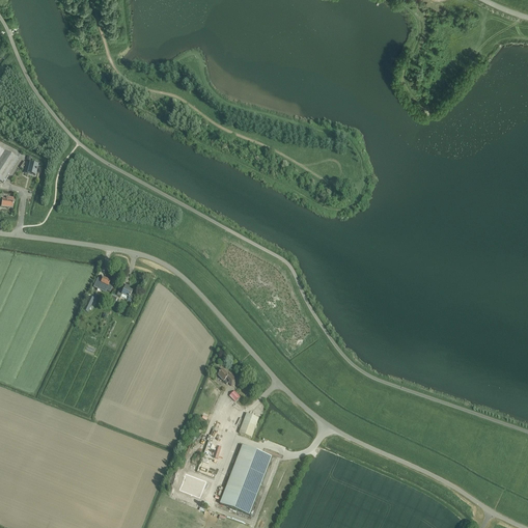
[(0,178),(16,156),(0,147),(0,178)]
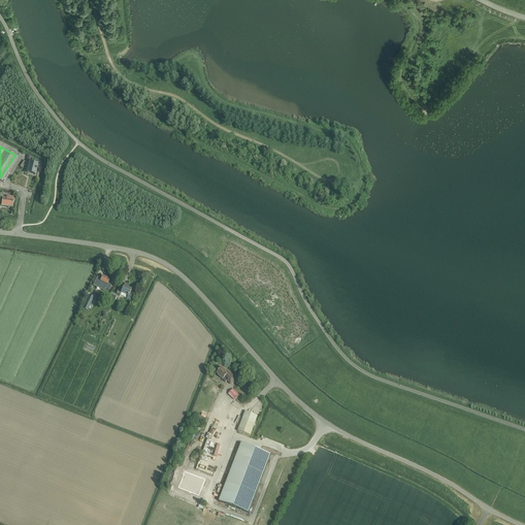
[(32,172),(34,162),(25,160),(22,170),(32,172)]
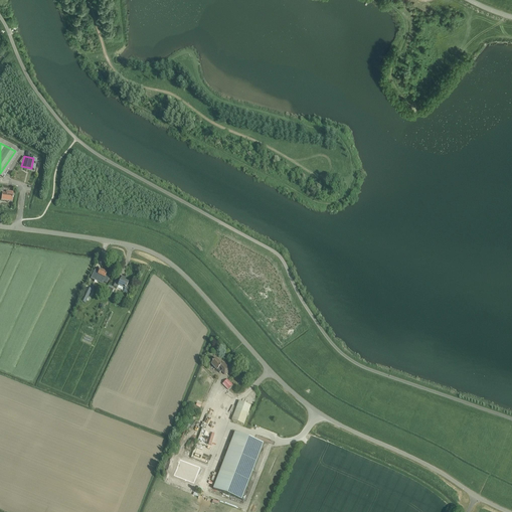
[(0,197),(9,198),(11,189),(4,188),(3,190),(0,189),(0,197)]
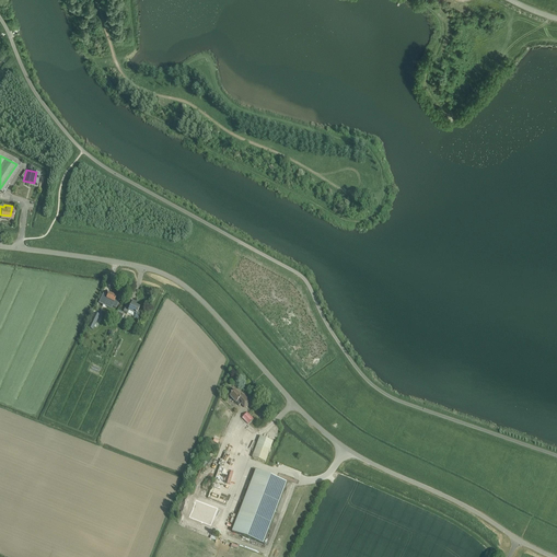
[(111,300),(113,294),(105,290),(103,296),(107,298),(106,302),(108,303),(111,300)]
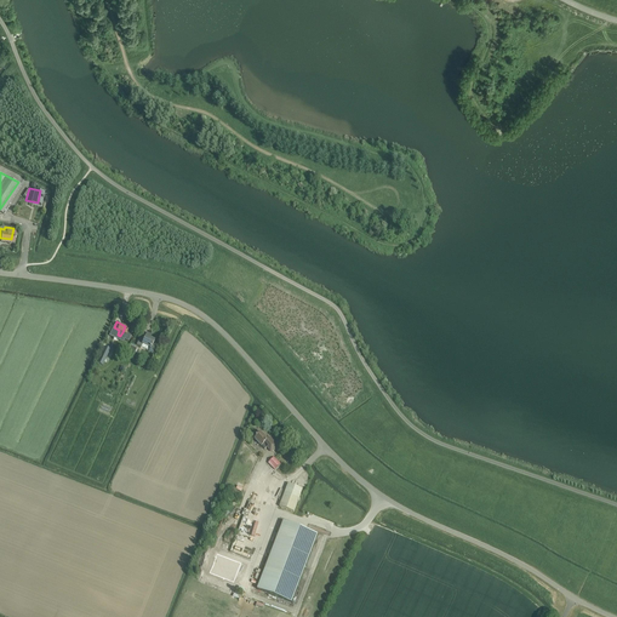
[(150,350),(154,343),(149,342),(152,337),(142,333),(141,336),(137,333),(133,342),(137,344),(138,342),(147,346),(146,349),(150,350)]
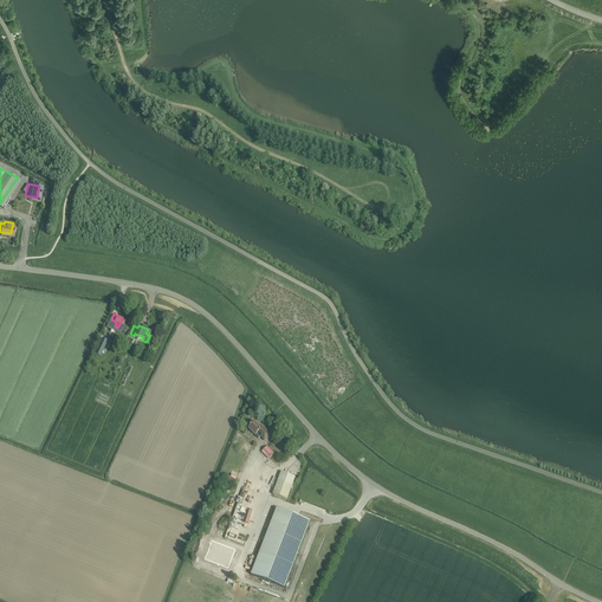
[(97,340),(91,351),(97,354),(102,342),(97,340)]
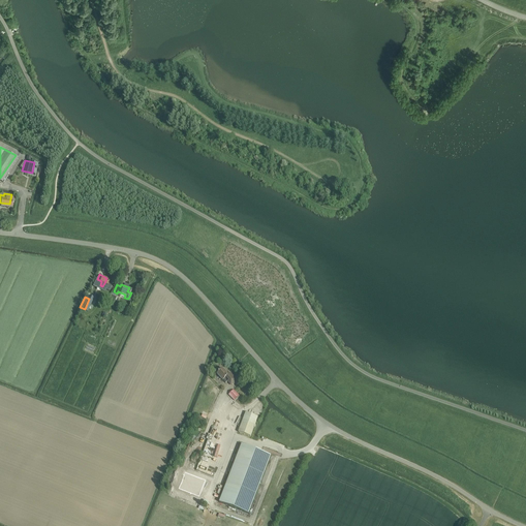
[(214,372),(222,380),(225,378),(229,382),(235,378),(227,370),(225,372),(220,366),(219,367),(218,366),(217,366),(215,367),(215,368),(217,369),(214,372)]
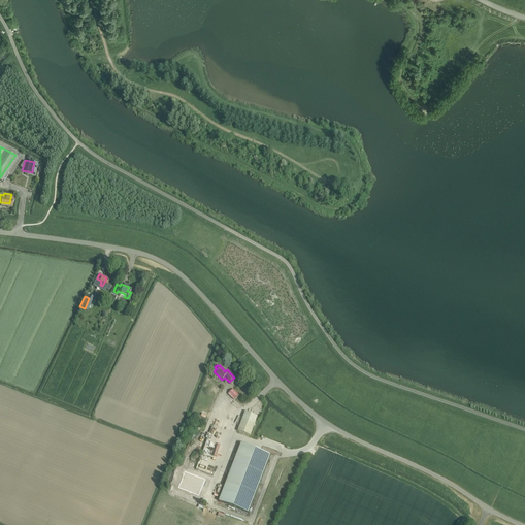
[(235,393),(229,387),(226,391),(232,397),(235,393)]
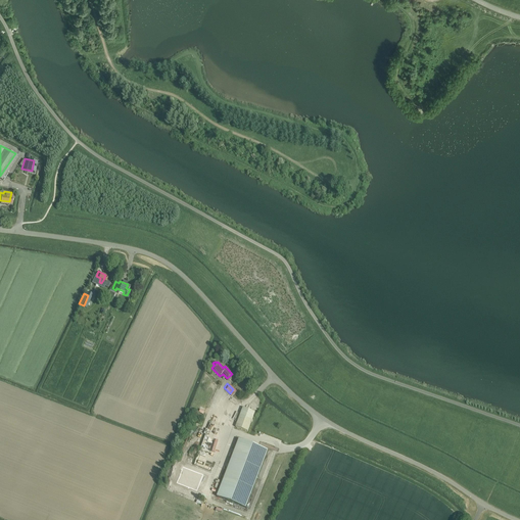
[(244,429),(251,410),(240,405),(233,425),(244,429)]
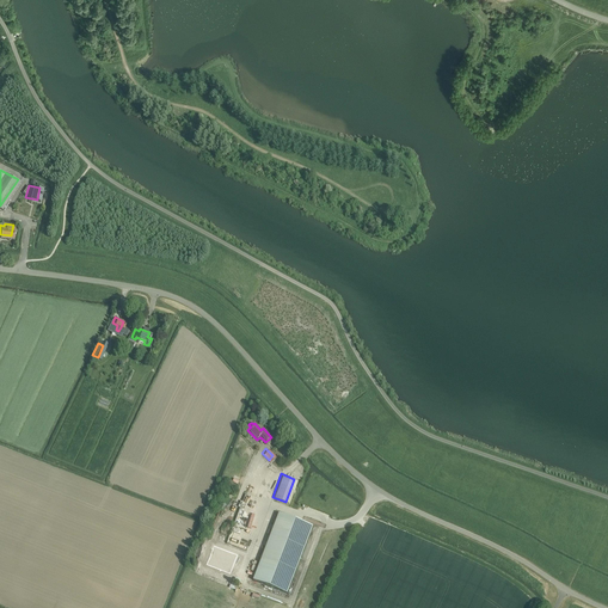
[(287,590),(312,522),(296,516),(278,510),(253,577),(271,584),(287,590)]
